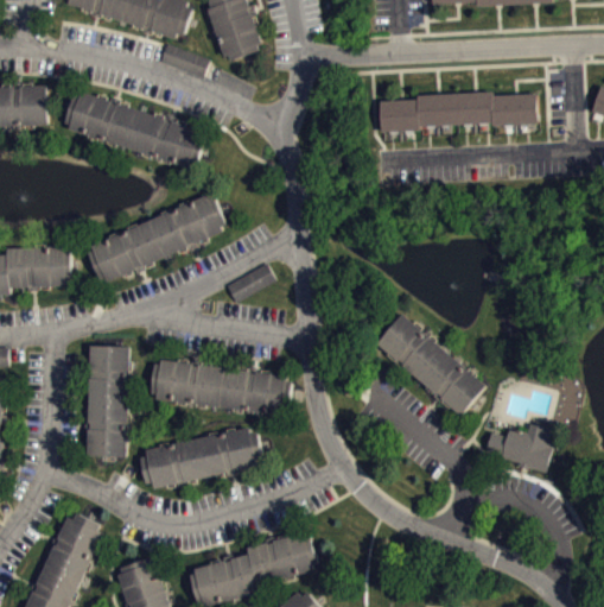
[(67,0),(67,2),(88,11),(88,14),(94,16),(100,18),(101,14),(140,27),(139,31),(144,32),(151,35),(152,31),(173,38),(176,33),(182,35),(191,8),(184,6),(186,0),(67,0)]
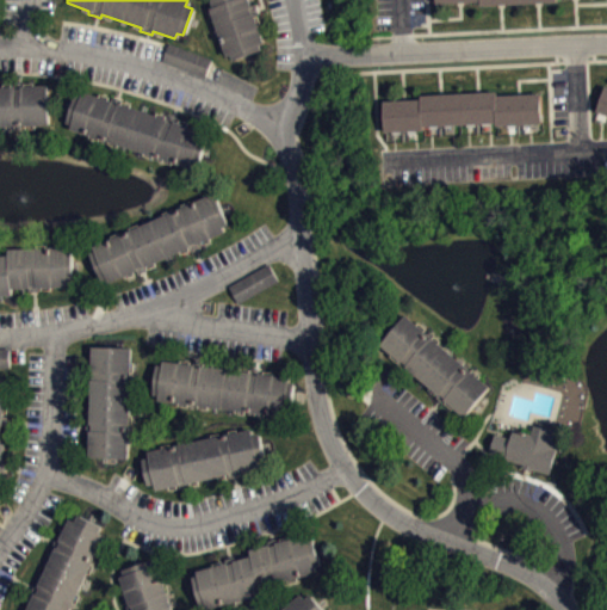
[(230,60),(260,50),(258,45),(262,44),(253,16),(256,14),(254,8),(253,4),(248,4),(247,1),(251,0),(206,0),(210,7),(208,8),(224,57),(229,56),(230,60)]
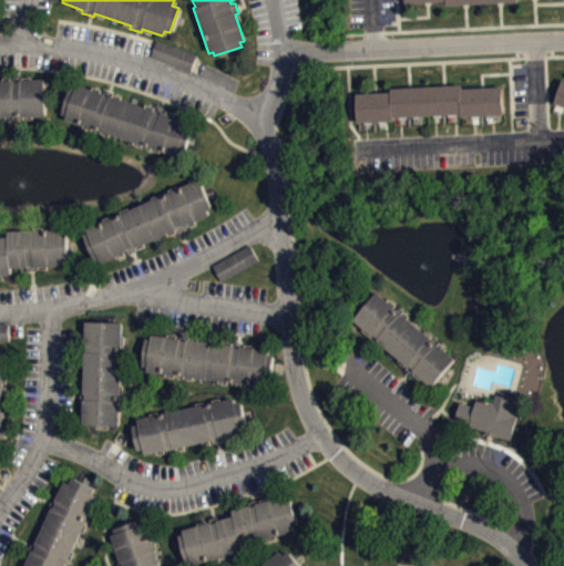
[(403,0),(404,13),(519,10),(519,7),(551,6),(550,0),(403,0)]
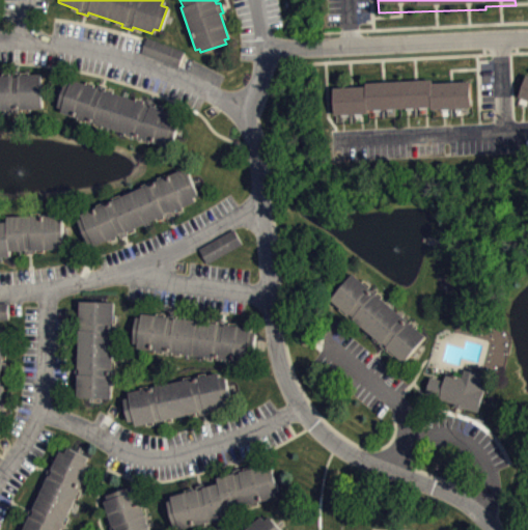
[(139,54),(143,40),(144,38),(182,52),(175,67),(139,54)]
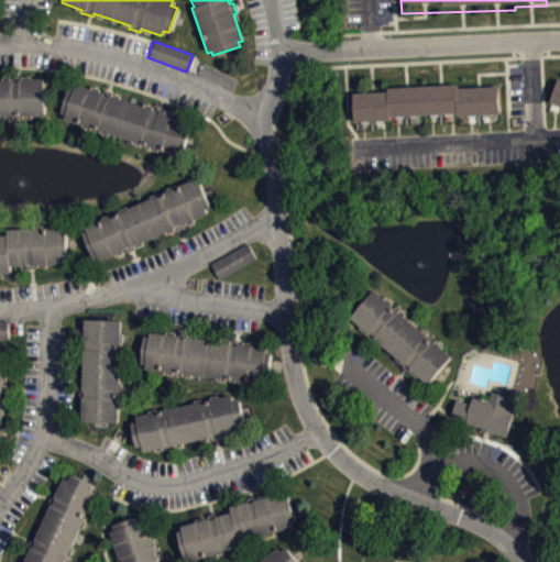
[(0,79),(11,79),(12,81),(18,81),(18,79),(42,78),(43,114),(0,116),(0,79)]
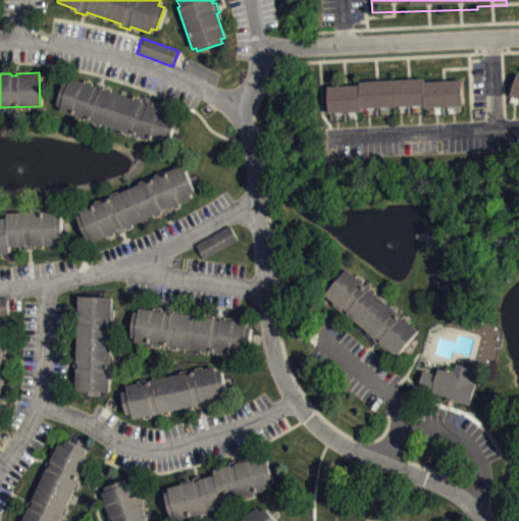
[(518,75),(515,74),(508,95),(513,97),(518,99),(518,75)]
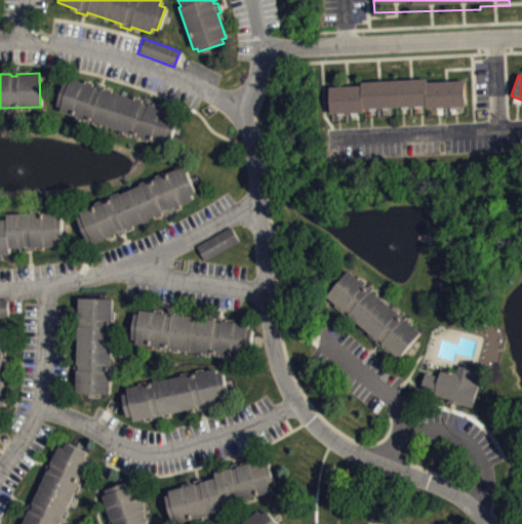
[(63,81),(56,105),(59,107),(58,111),(168,147),(181,114),(149,104),(148,107),(145,105),(143,105),(143,103),(101,88),(99,90),(96,89),(94,88),(95,86),(70,78),(68,82),(63,81)]
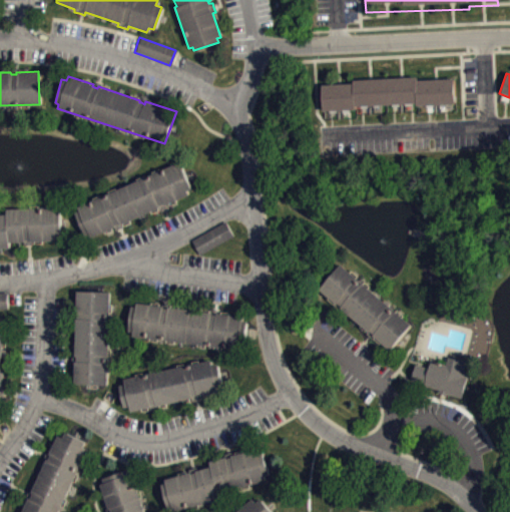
[(320,85),(321,111),(329,110),(354,110),(354,106),(359,106),(378,105),(391,104),(409,103),(415,103),(415,105),(427,105),(443,104),(453,103),(452,78),(433,79),(415,80),(415,77),(399,78),(368,80),(351,80),(352,83),(337,84),(320,85)]
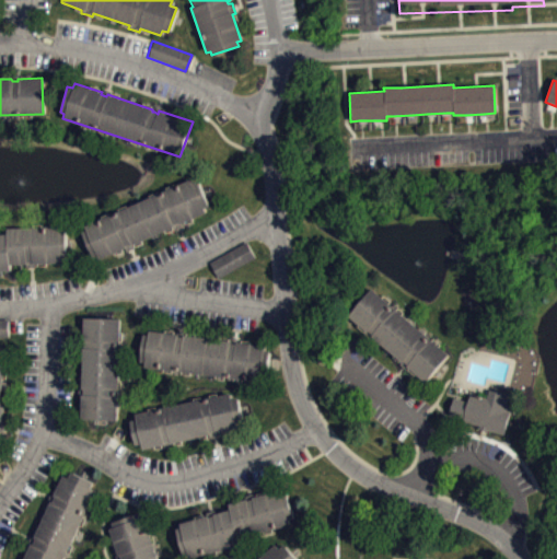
[(80,232),(91,257),(95,255),(96,259),(120,248),(123,251),(131,246),(130,244),(171,226),(173,230),(182,225),(180,223),(204,212),(202,208),(208,205),(197,182),(193,183),(190,179),(83,225),(85,230),(80,232)]
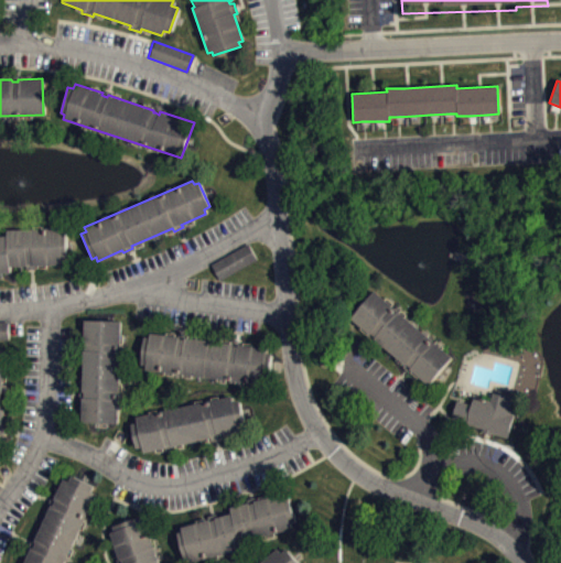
[(0,272),(8,272),(8,267),(23,267),(24,269),(33,269),(33,266),(61,263),(61,260),(65,260),(64,233),(61,233),(61,228),(6,230),(6,235),(0,235),(0,272)]
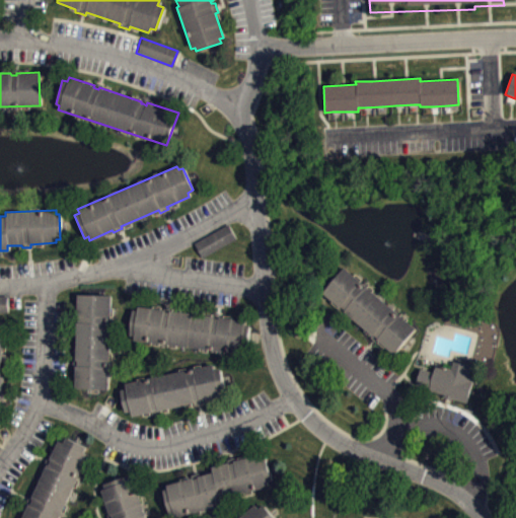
[(192,243),(201,257),(234,237),(225,224),(192,243)]
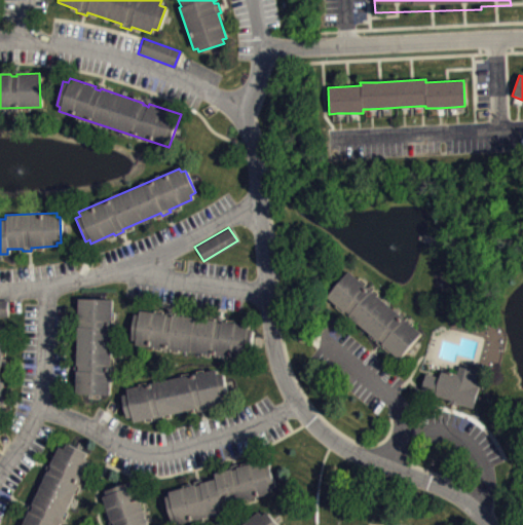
[(347,271),(419,334),(399,362),(379,344),(380,343),(377,340),(376,342),(347,316),(348,314),(344,311),(341,313),(324,297),(347,271)]
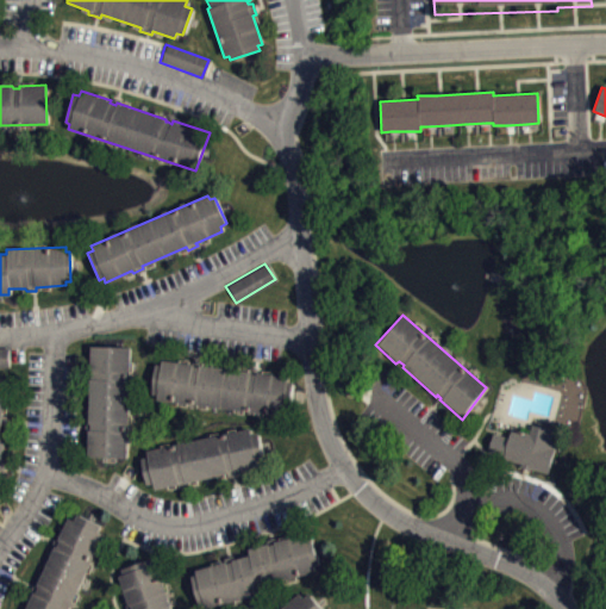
[(88,347),(129,348),(126,457),(86,457),(86,430),(89,430),(89,424),(87,424),(88,379),(91,379),(92,372),(88,372),(88,347)]
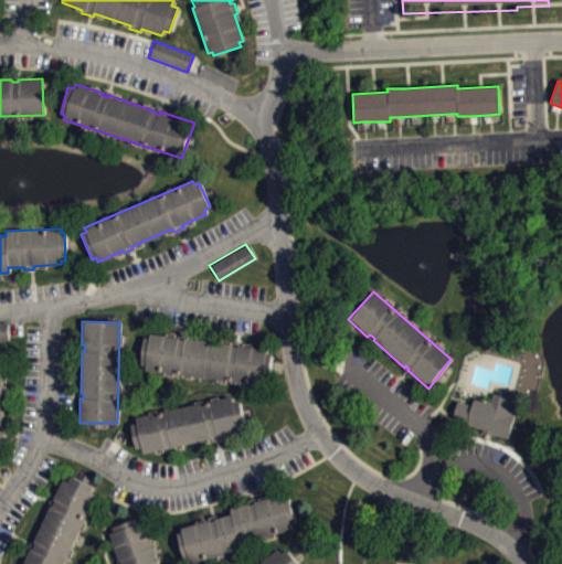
[(142,337),(139,364),(145,365),(142,370),(265,386),(269,351),(236,344),(236,348),(230,347),(230,344),(183,338),(182,340),(177,340),(178,338),(148,333),(147,338),(142,337)]
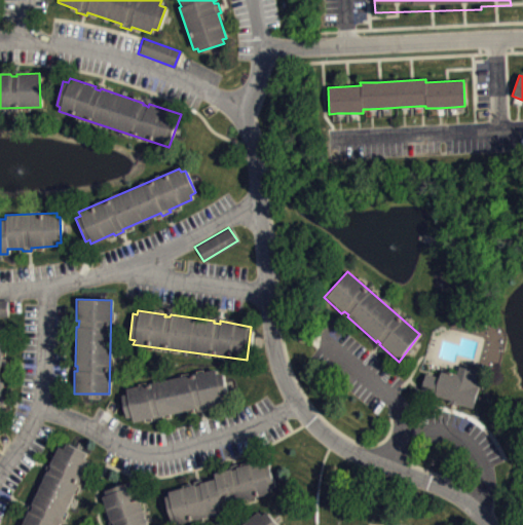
[(472,408),(456,404),(454,405),(451,404),(448,403),(448,401),(419,391),(423,373),(437,377),(440,371),(451,374),(452,372),(455,373),(457,366),(481,373),(472,408)]
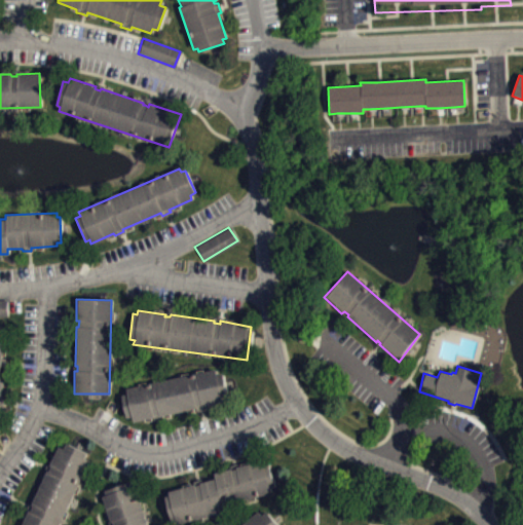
[(120,396),(126,418),(131,417),(133,421),(154,417),(199,407),(228,401),(222,374),(216,375),(215,369),(125,388),(126,395),(120,396)]
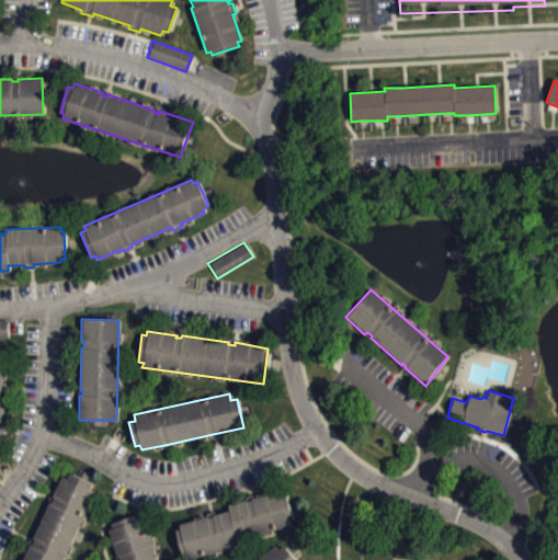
[(63,559),(86,510),(88,511),(97,492),(90,490),(93,483),(69,473),(67,478),(63,476),(52,496),(54,496),(53,500),(53,503),(50,501),(33,539),(35,540),(34,543),(33,546),(30,544),(22,559),(63,559)]
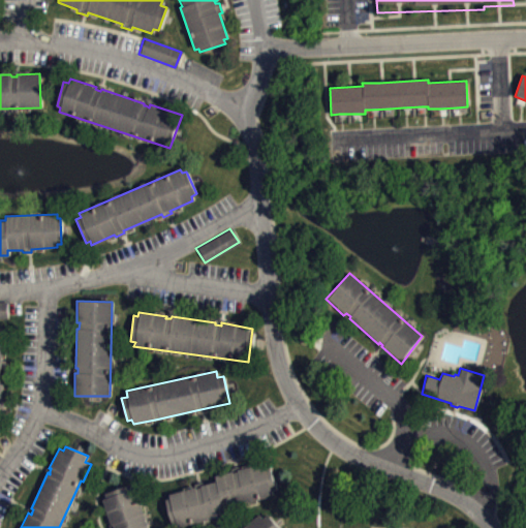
[(164,500),(172,524),(176,523),(177,527),(225,514),(224,508),(271,495),(271,490),(276,489),(269,462),(237,470),(237,472),(233,473),(231,471),(214,476),(216,482),(200,486),(200,488),(196,489),(195,487),(168,495),(169,498),(164,500)]
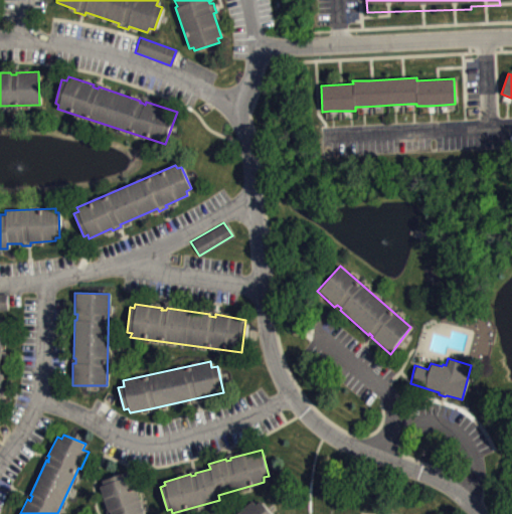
[(102,481),(125,473),(127,477),(132,475),(144,513),(110,513),(110,511),(107,512),(99,486),(103,485),(102,481)]
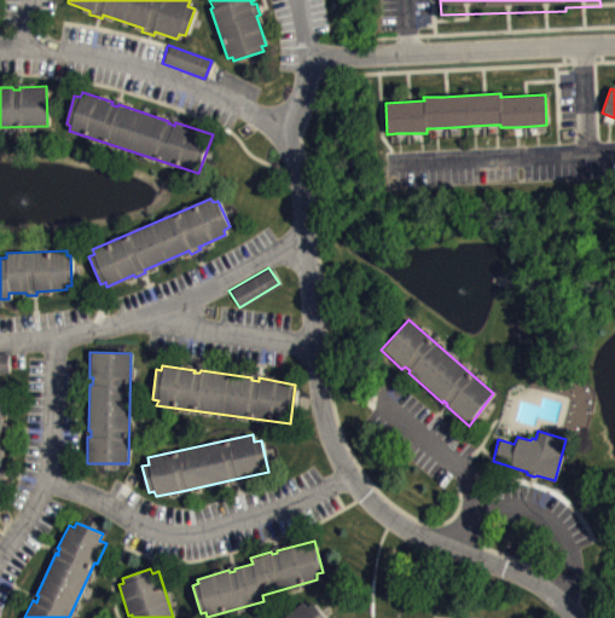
[(324,617),(312,602),(307,606),(302,601),(283,617),(324,617)]
